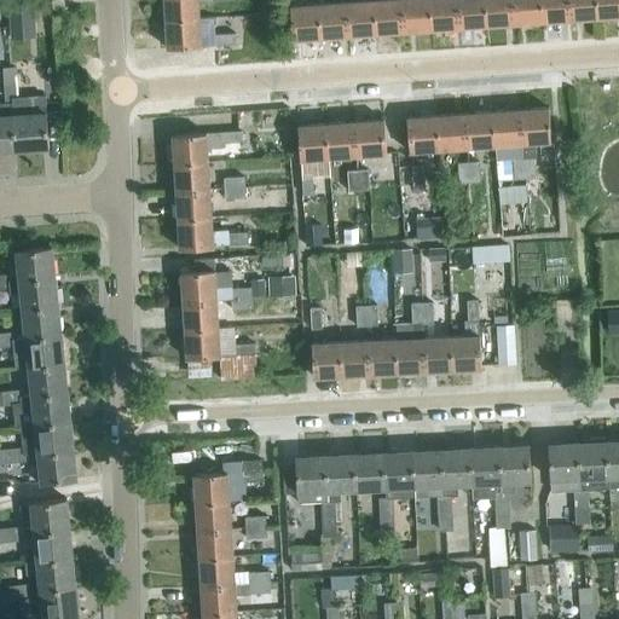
[(200,18),(197,0),(165,0),(166,19),(200,18)]
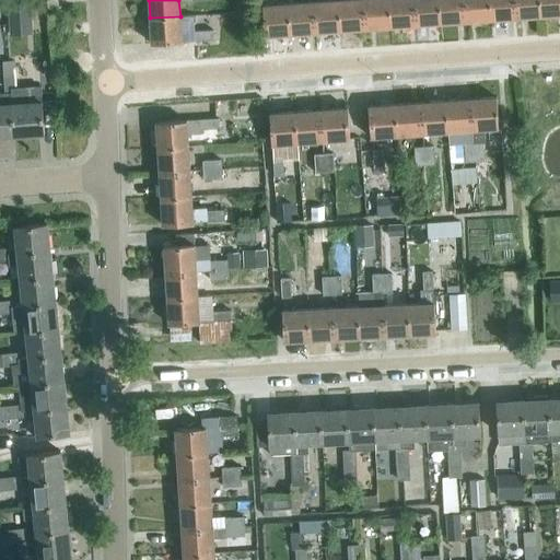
[(340,30),(338,0),(331,0),(313,1),(315,32),(340,30)]
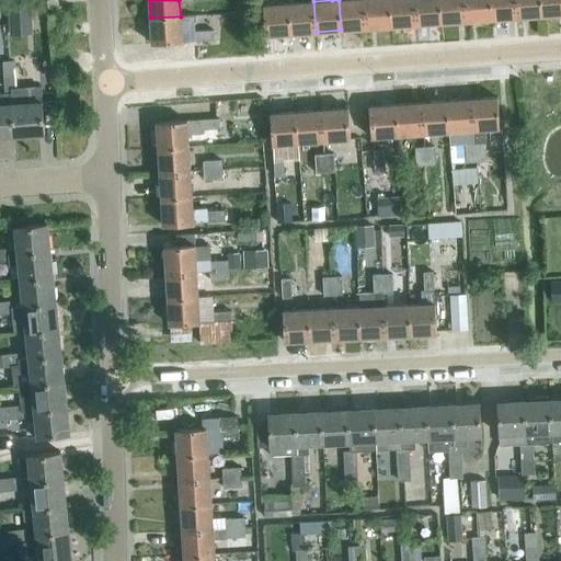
[(366,29),(364,0),(339,0),(341,30),(366,29)]
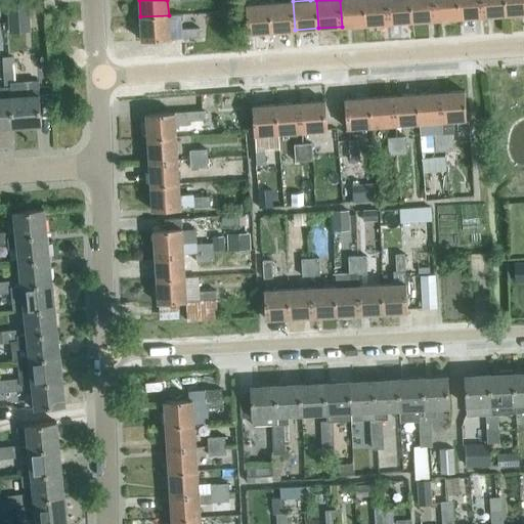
[(365,25),(363,0),(340,0),(342,27),(365,25)]
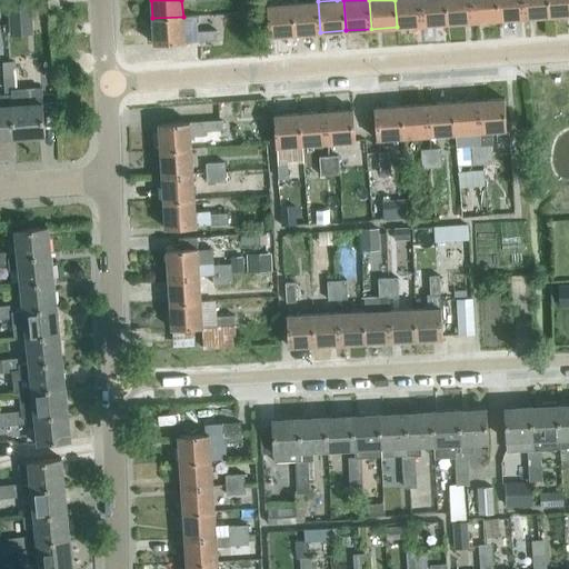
[(422,25),(420,0),(395,0),(397,27),(422,25)]
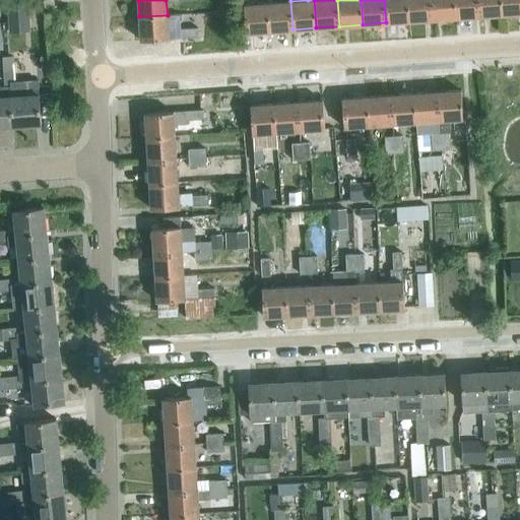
[(409,21),(407,0),(384,0),(386,22),(409,21)]
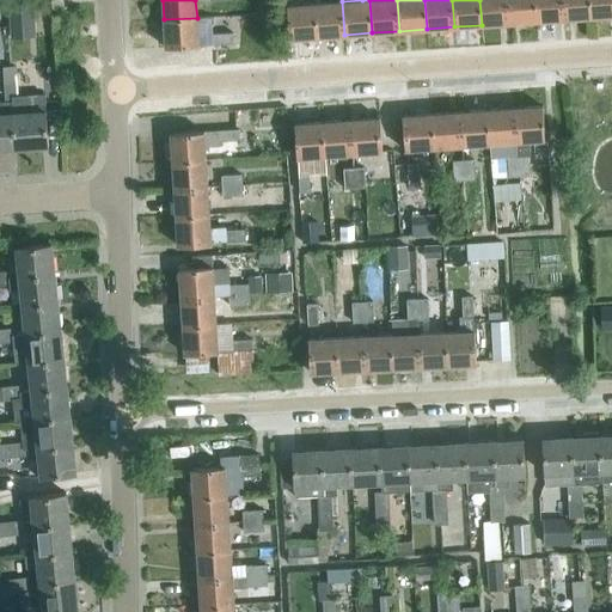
[(507,0),(479,0),(482,25),(509,23),(507,0)]
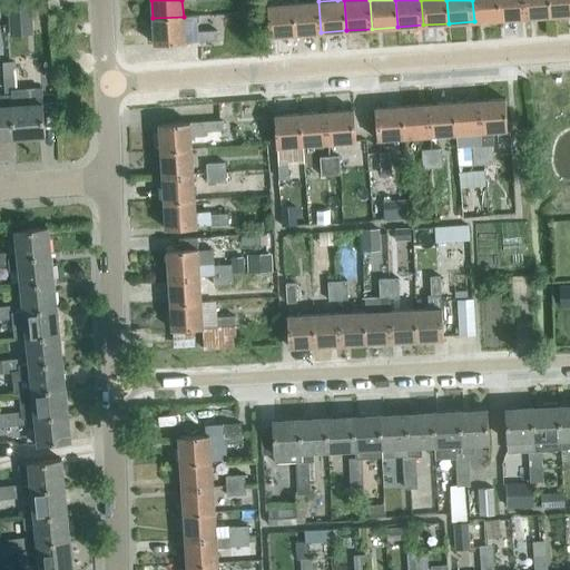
[(500,19),(498,0),(472,0),(474,21),(500,19)]
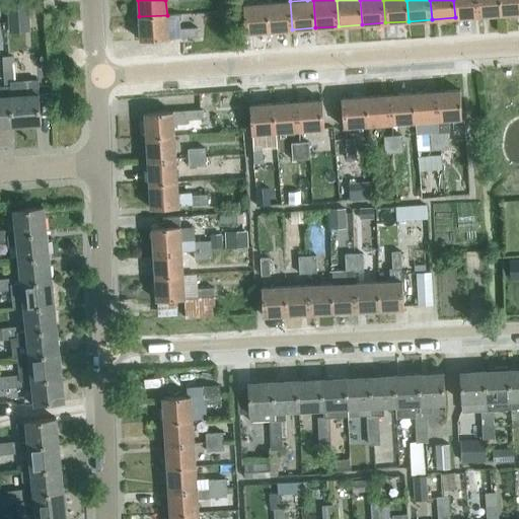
[(478,16),(477,0),(453,0),(455,17),(478,16)]
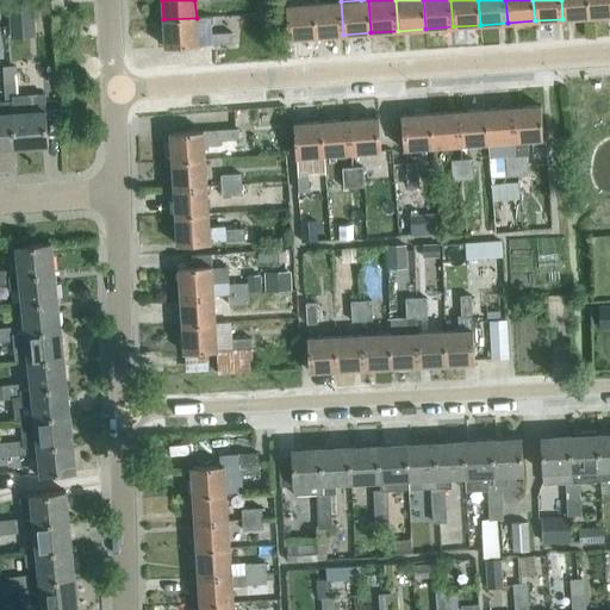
[(590,17),(589,0),(561,0),(562,19),(590,17)]
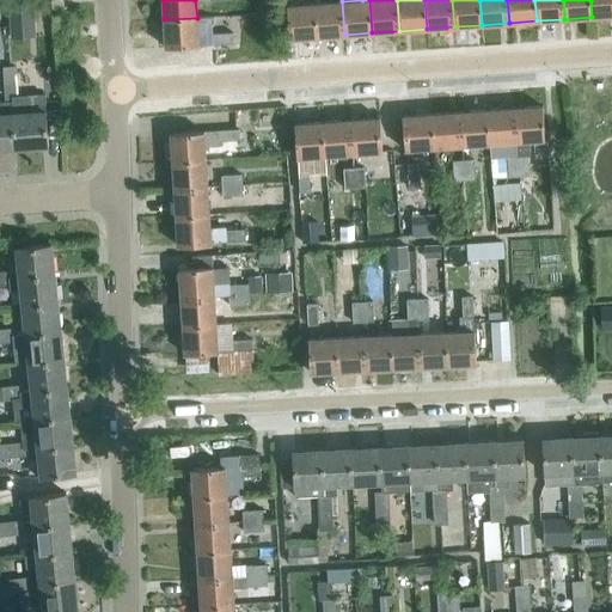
[(611,0),(591,0),(592,17),(611,14),(611,0)]
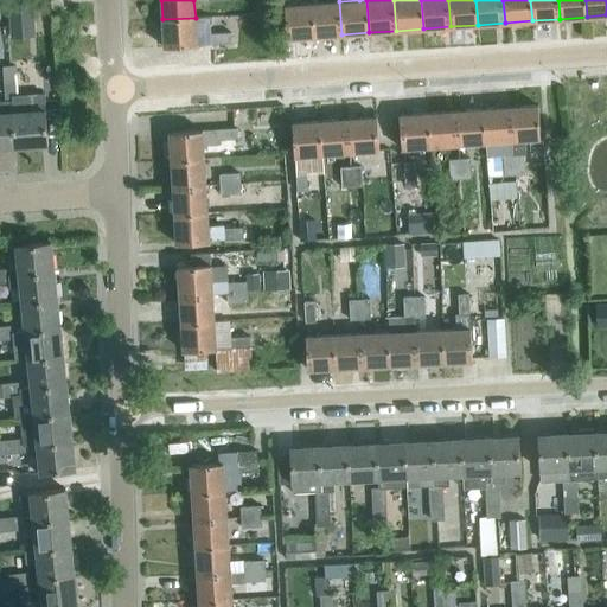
[(36,36),(34,1),(8,2),(11,37),(36,36)]
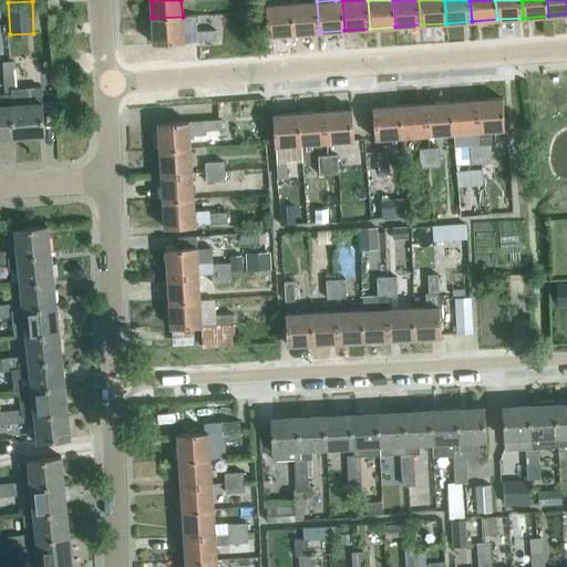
[(319,32),(317,1),(291,3),(294,34),(319,32)]
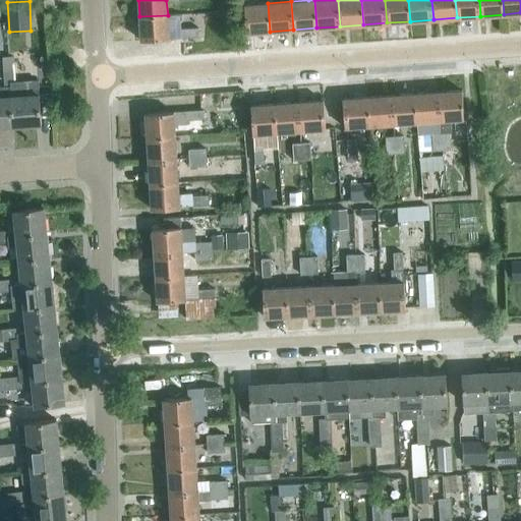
[(270,32),(268,3),(244,5),(246,33),(270,32)]
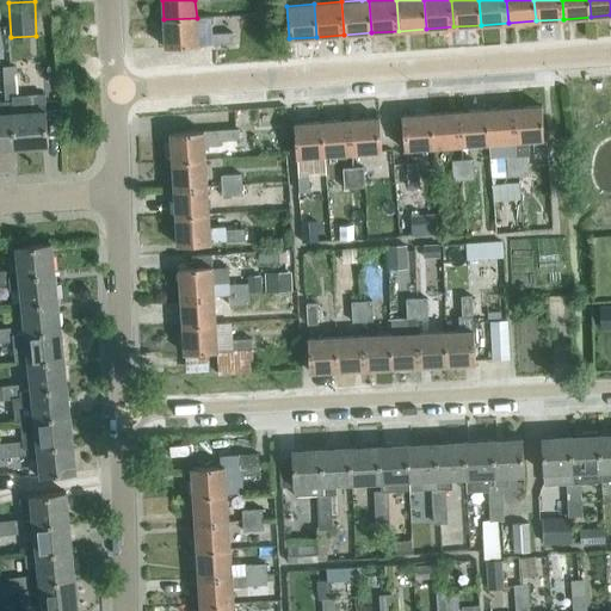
[(166,47),(198,45),(197,18),(164,19),(166,47)]
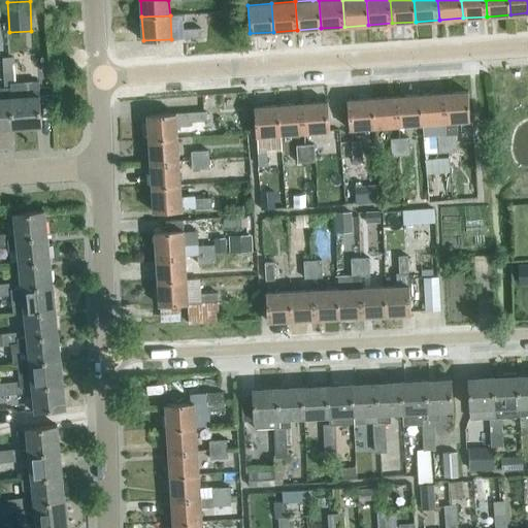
[(185,38),(200,37),(200,28),(184,28),(185,38)]
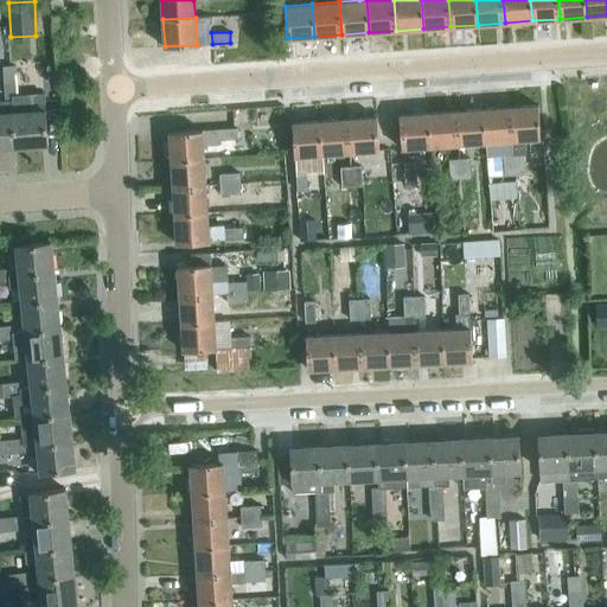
[(4,66),(5,83),(17,82),(16,65),(4,66)]
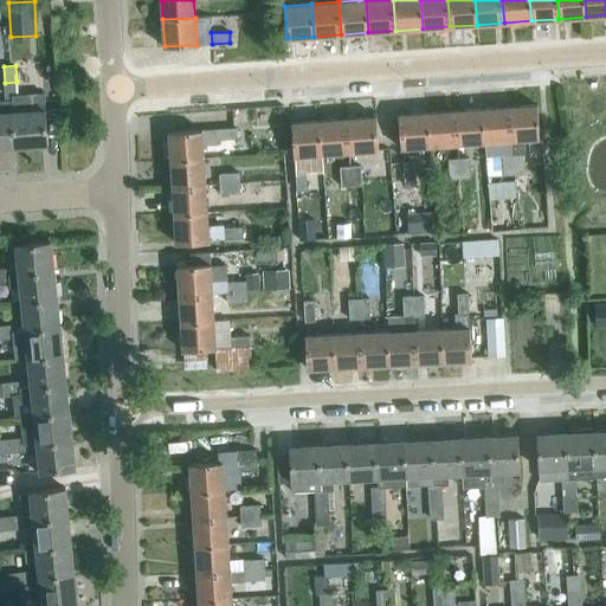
[(49,144),(46,109),(45,92),(18,94),(17,82),(5,83),(6,100),(12,100),(15,147),(49,144)]
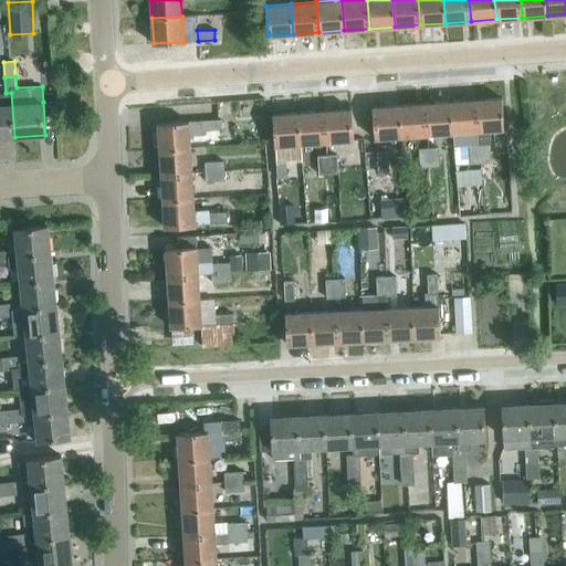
[(11,93),(6,93),(0,93),(0,137),(14,137),(11,93)]
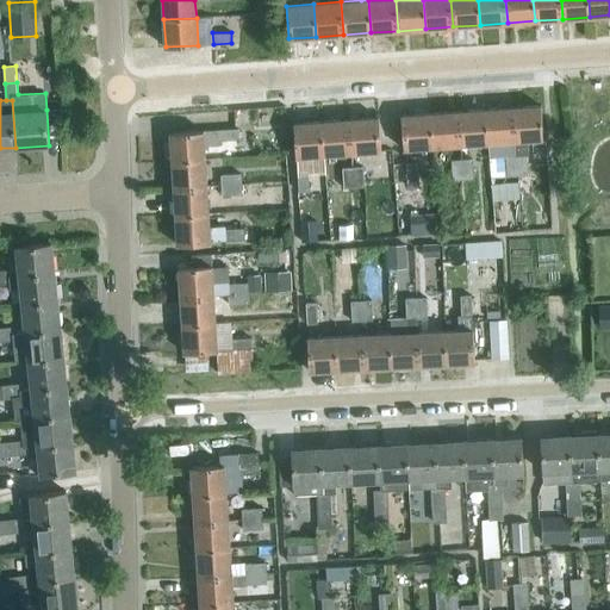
[(529,154),(528,139),(543,138),(541,105),(514,107),(516,141),(515,141),(517,155),(518,175),(529,174),(527,155),(529,154)]
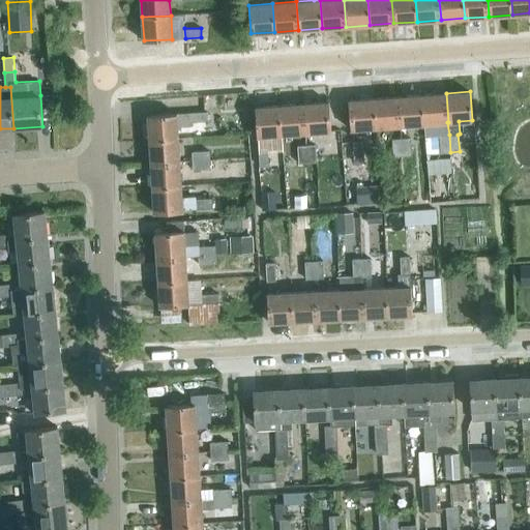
[(448,122),(446,93),(422,95),(424,124),(447,122),(448,122)]
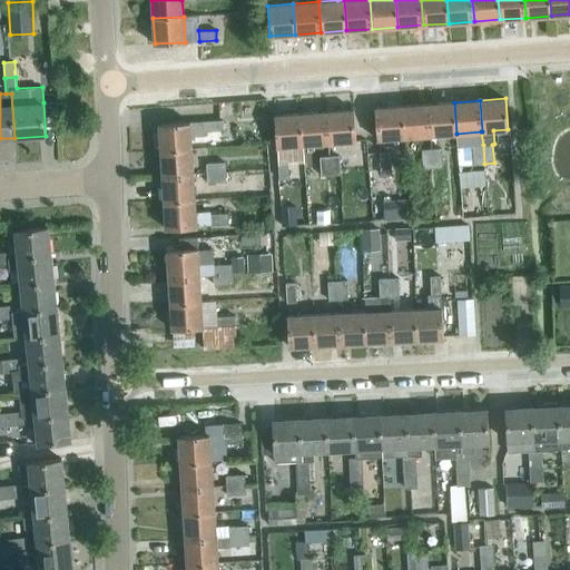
[(457,134),(454,102),(429,104),(431,135),(457,134)]
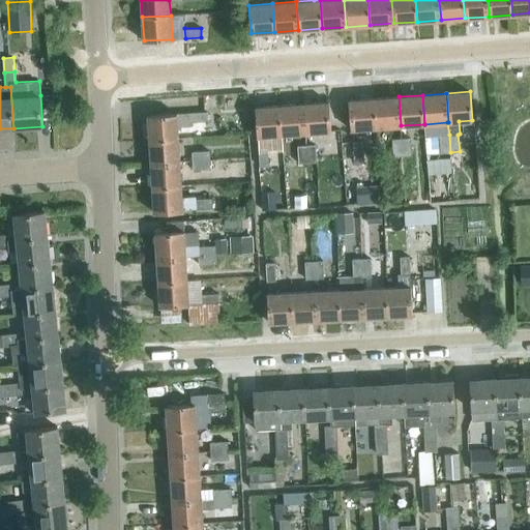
[(401,125),(399,96),(375,98),(377,127),(401,125)]
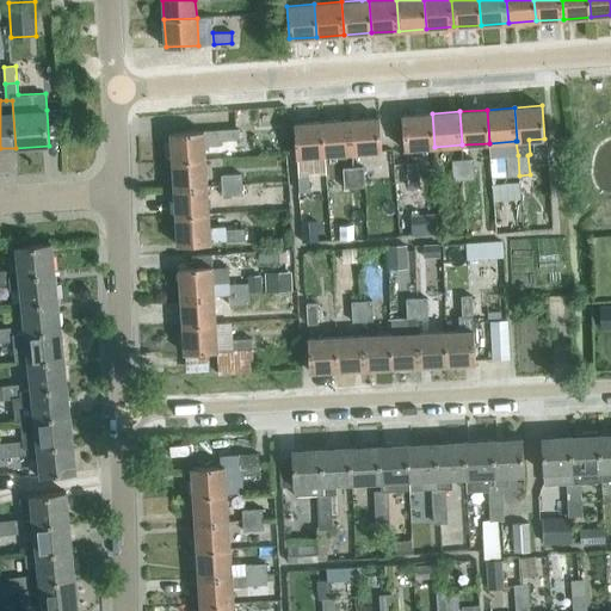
[(434,147),(432,113),(403,116),(406,149),(434,147)]
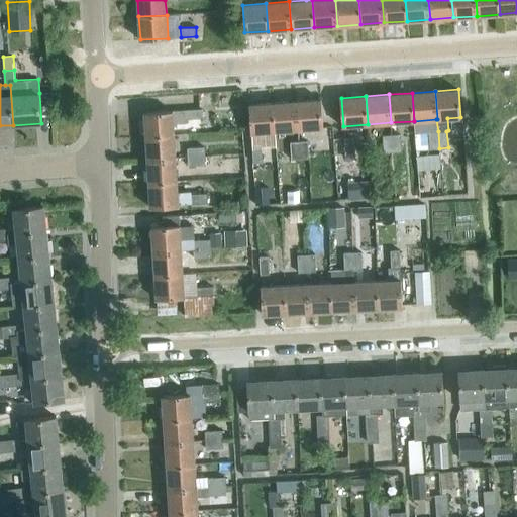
[(323,127),(321,99),(296,101),(298,129),(323,127)]
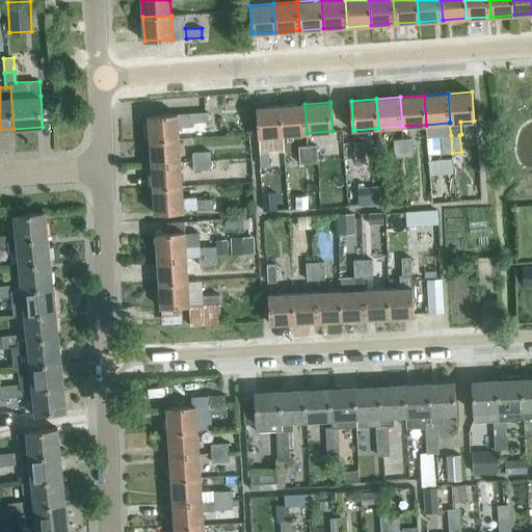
[(307,133),(304,104),(281,106),(283,135),(307,133)]
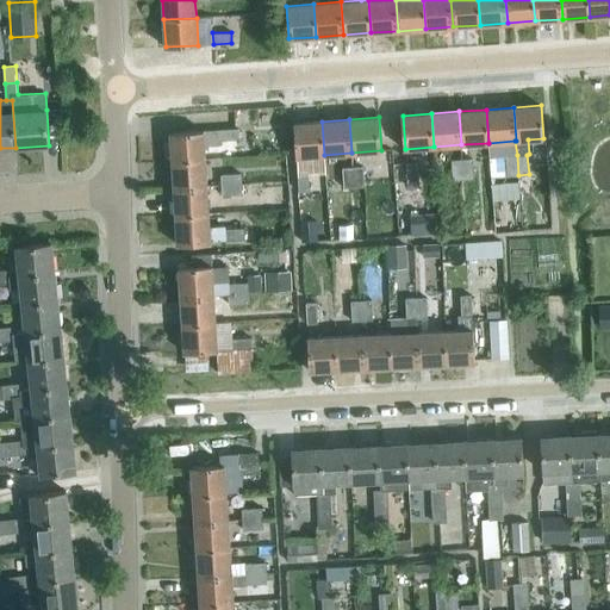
[(324,155),(322,122),(294,124),(297,156),(324,155)]
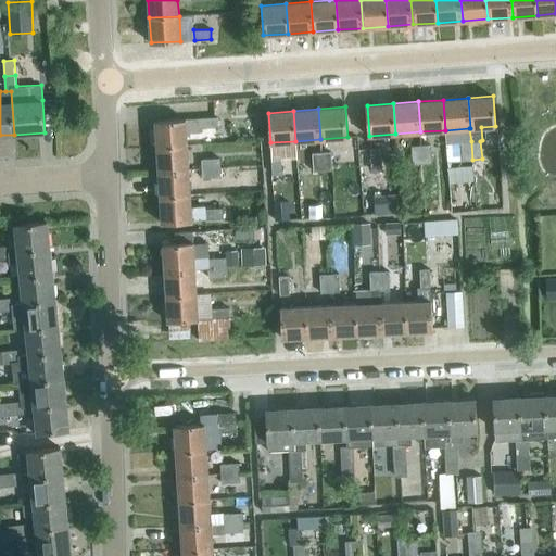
[(217,117),(186,118),(155,121),(156,146),(187,144),(187,133),(201,131),(201,127),(217,126),(217,117)]
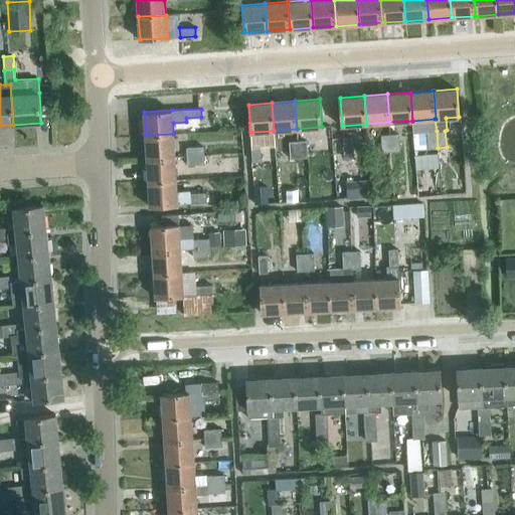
[(438,148),(437,131),(427,132),(428,149),(438,148)]
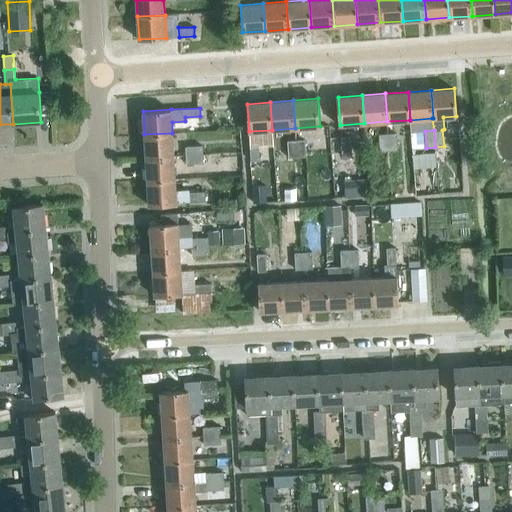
[(398,150),(397,132),(388,133),(389,150),(398,150)]
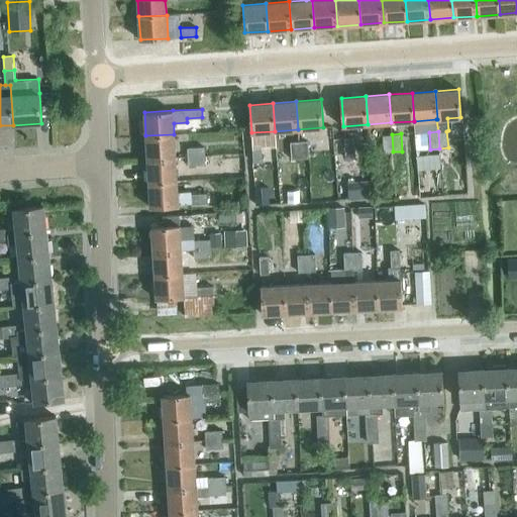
[(176,158),(174,134),(145,135),(147,159),(176,158)]
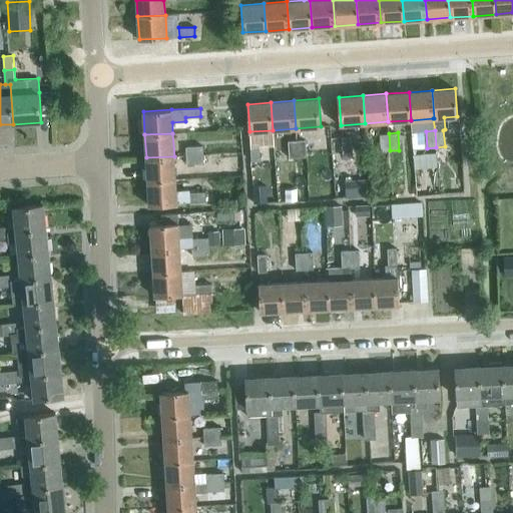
[(390,150),(389,133),(380,134),(381,151),(390,150)]
